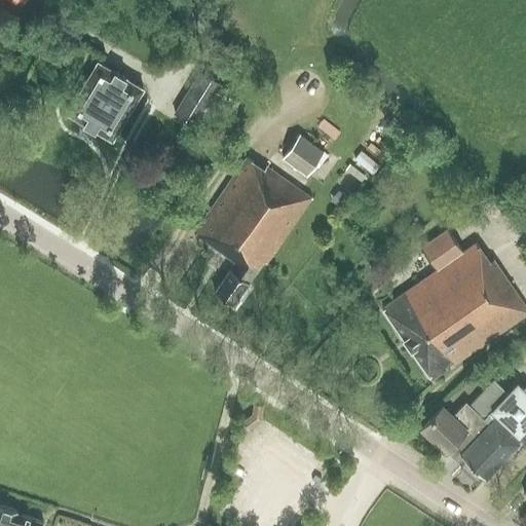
[(112,139),(143,88),(98,61),(67,112),(112,139)]
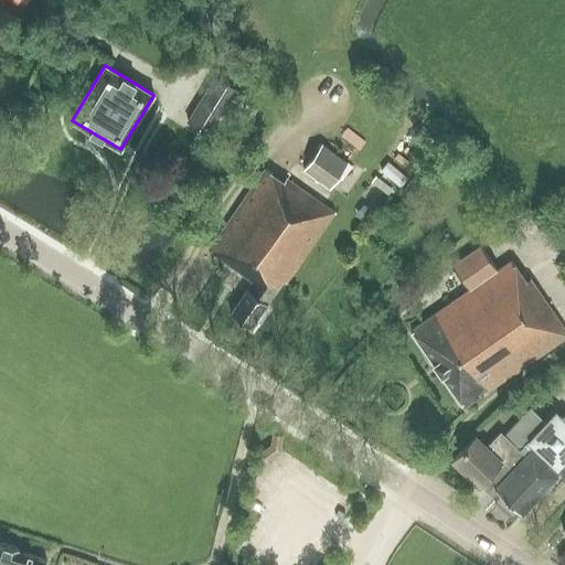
[(216,128),(243,80),(217,65),(190,113),(216,128)]
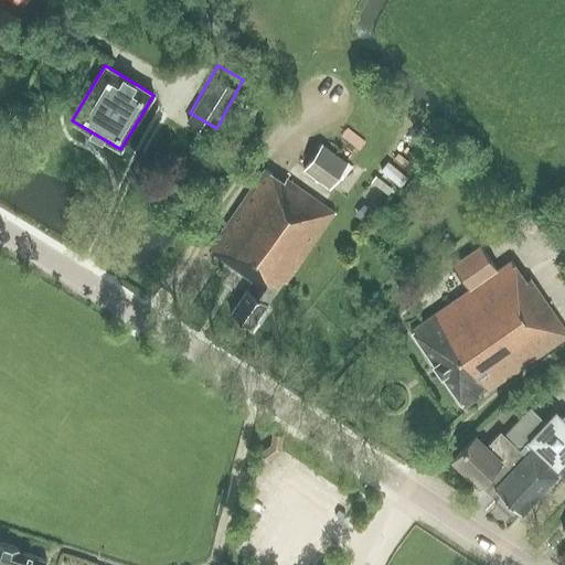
[(331,188),(349,161),(323,144),(305,169),(331,188)]
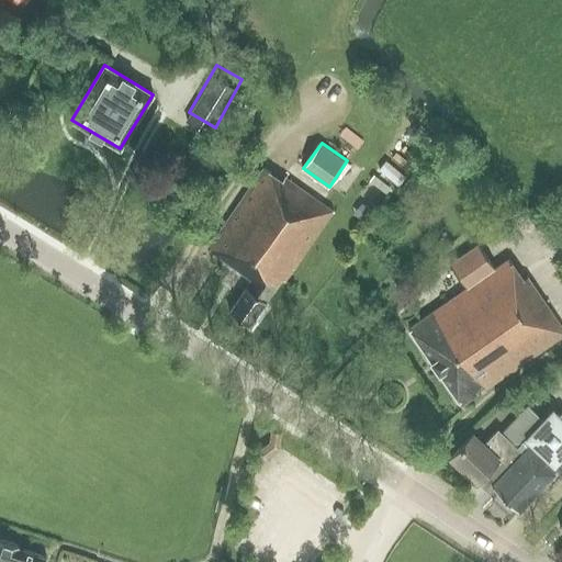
[(285,282),(334,212),(283,178),(281,181),(265,169),(208,248),(251,280),(229,312),(249,325),(281,279),(285,282)]
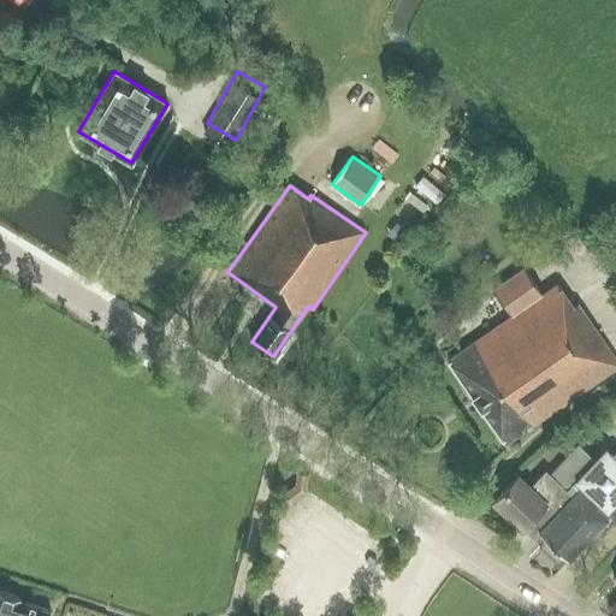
[(396,221),(389,234),(396,240),(404,227),(396,221)]
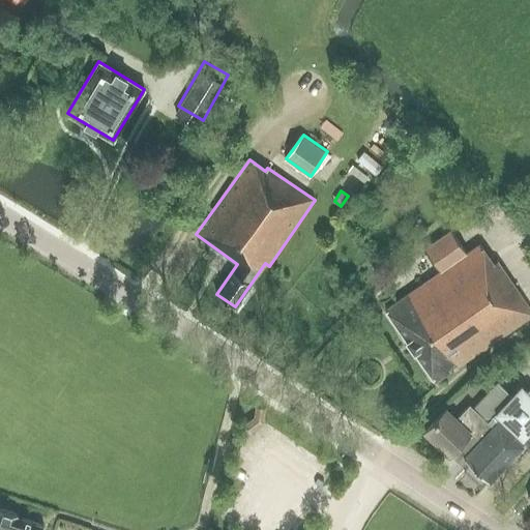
[(435,382),(529,317),(529,310),(497,262),(493,264),(480,244),(467,254),(451,230),(424,249),(440,272),(385,310),(435,382)]
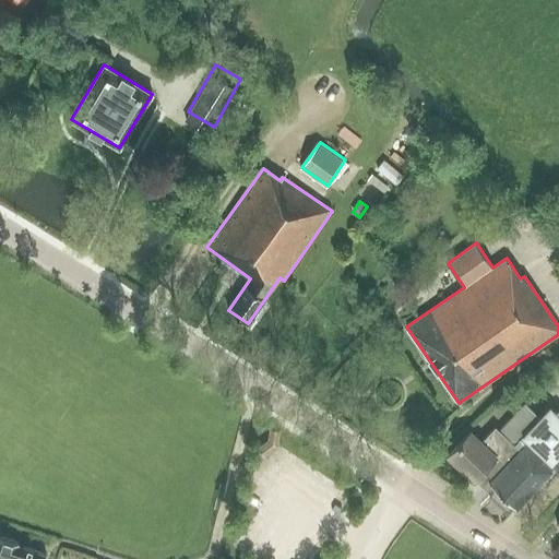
[(552,477),(558,471),(558,409),(556,413),(550,406),(539,417),(525,404),(499,431),(496,427),(480,442),(470,432),(449,455),(474,479),(475,478),(491,494),(490,495),(508,511),(513,504),(516,508),(548,474),(552,477)]
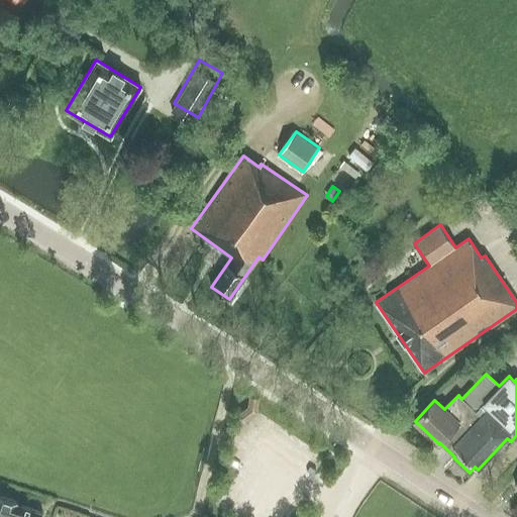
[(0,516),(40,516),(42,513),(16,504),(16,502),(0,496),(0,516)]
